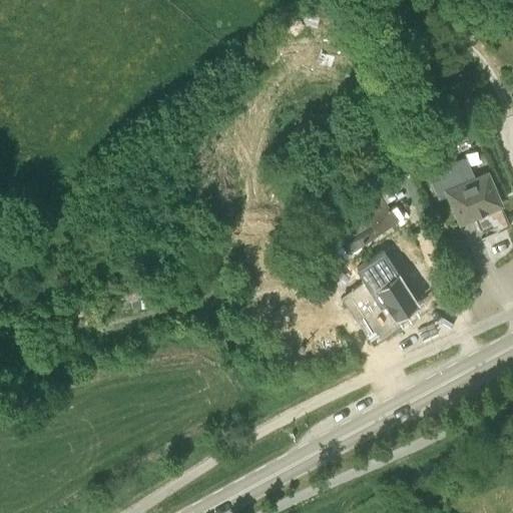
[(466,157),(428,174),(439,200),(448,196),(459,221),(473,215),(480,232),(494,226),(497,231),(509,226),(500,205),(501,205),(487,172),(475,177),(466,157)]
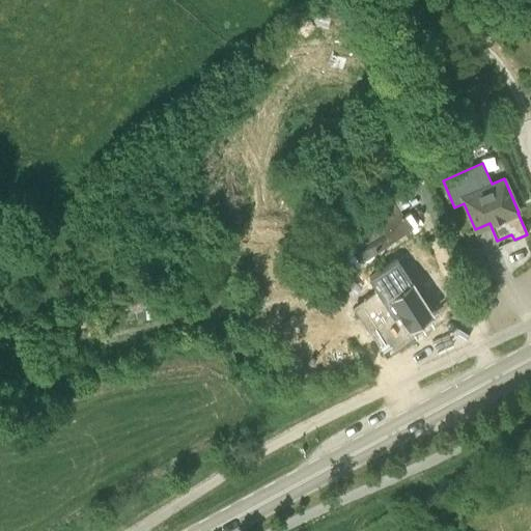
[(395,194),(382,172),(361,185),(363,189),(374,211),(362,218),(353,224),(342,210),(318,226),(329,241),(340,234),(360,264),(412,229),(401,214),(409,205),(395,194)]
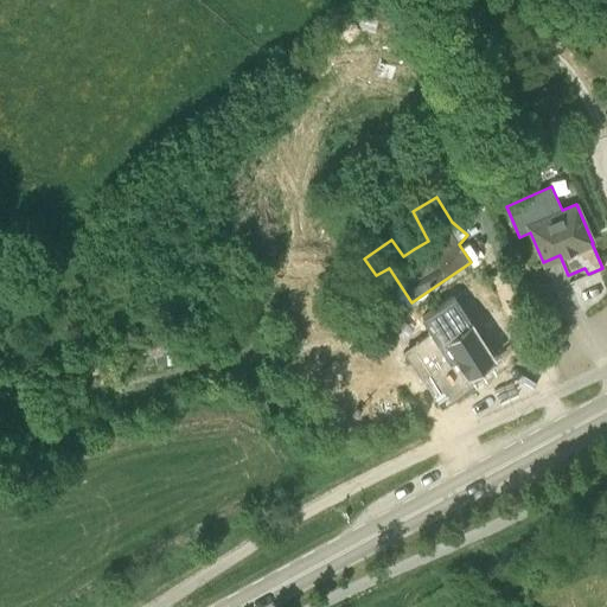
[(423,319),(432,332),(402,352),(440,407),(473,383),(467,374),(491,357),(452,300),(423,319)]
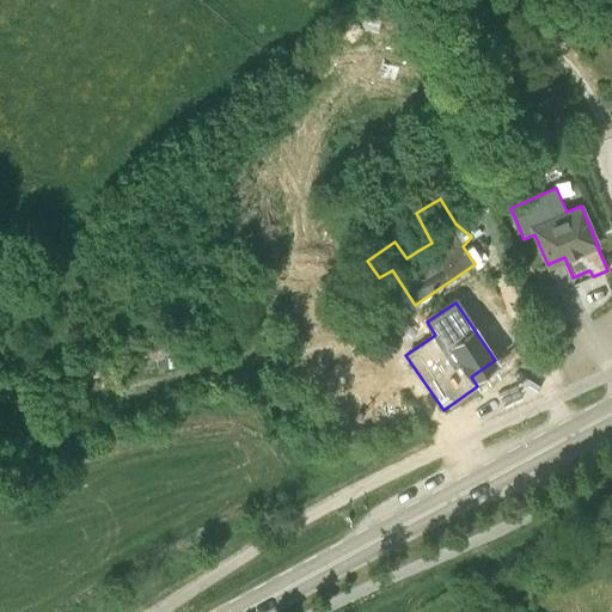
[(181,355),(175,323),(146,328),(152,360),(181,355)]
